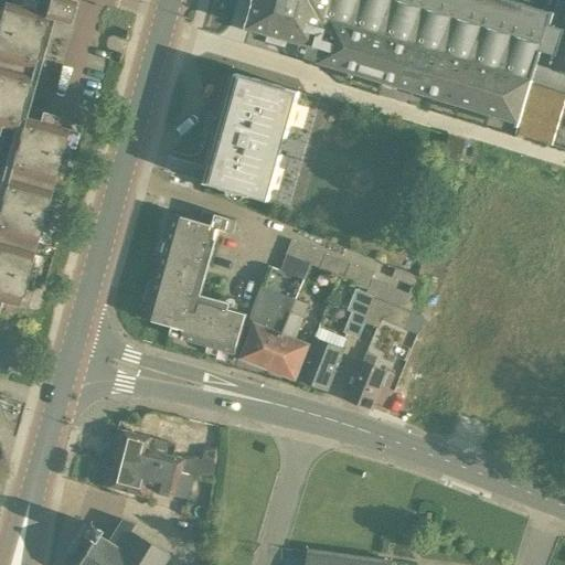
[(2,3),(0,10),(0,61),(31,70),(44,19),(67,24),(74,2),(65,0),(48,0),(46,4),(29,0),(11,0),(10,6),(2,3)]
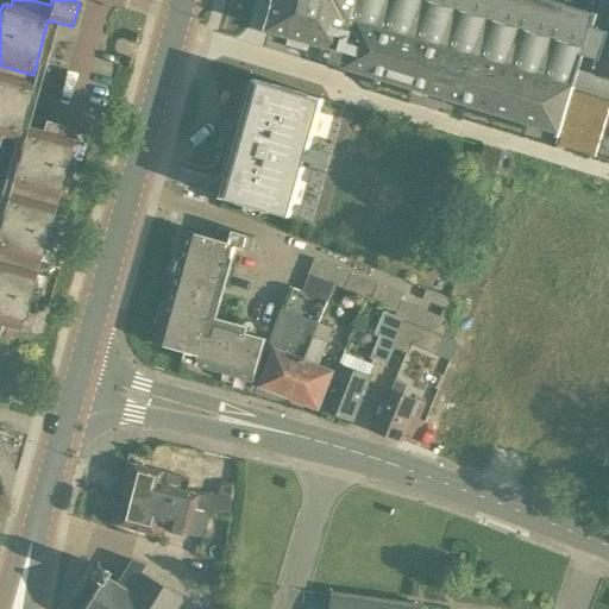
[(275,0),(267,30),(292,38),(290,43),(307,49),(309,43),(334,50),(332,63),(344,67),(344,68),(557,132),(578,60),(608,69),(608,0),(600,0),(596,14),(550,0),(275,0)]
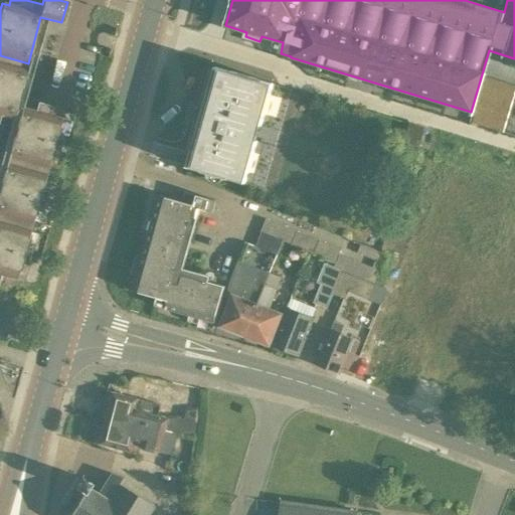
[(0,55),(0,138),(6,117),(13,119),(19,98),(28,63),(0,55)]
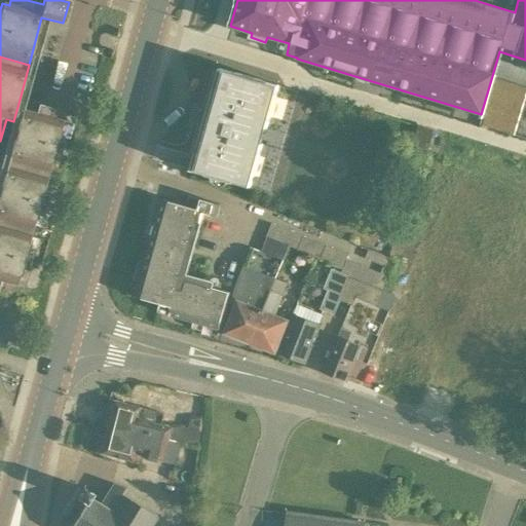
[(234,184),(234,183),(250,188),(278,86),(263,81),(235,73),(220,69),(190,171),(207,175),(207,176),(234,184)]
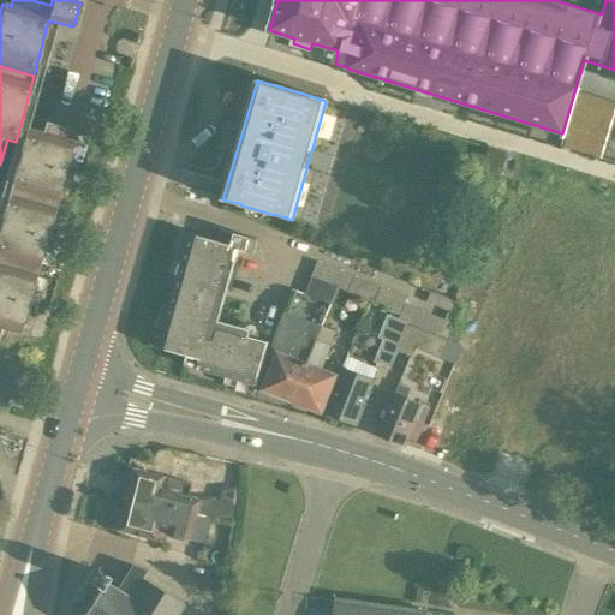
[(27,127),(11,181),(59,195),(73,142),(65,139),(69,130),(43,123),(41,132),(28,129),(27,127)]
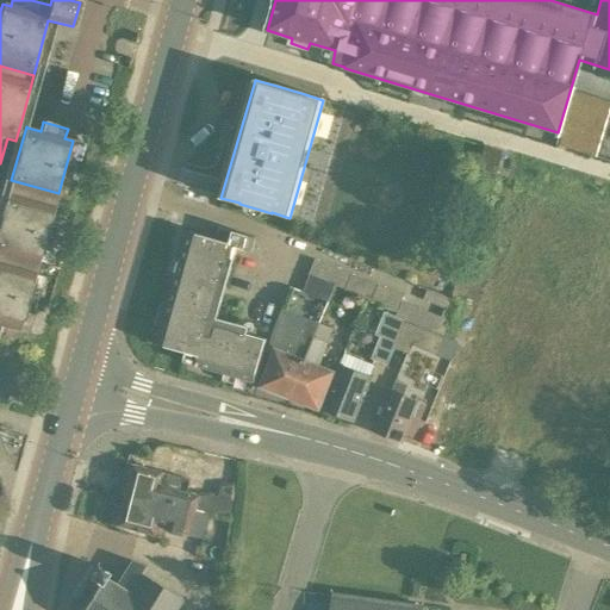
[(486,147),(477,176),(489,180),(493,181),(502,151),(486,147)]
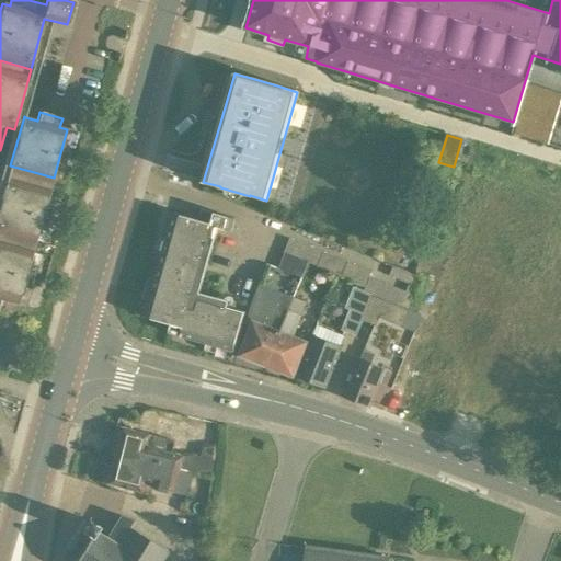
[(10,169),(0,203),(0,233),(35,243),(54,178),(10,165),(10,169)]
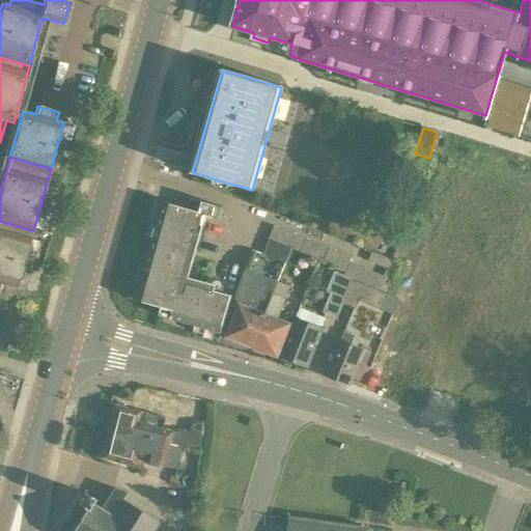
[(164,201),(136,301),(172,311),(170,318),(221,333),(232,296),(182,281),(200,215),(220,220),(223,207),(190,198),(187,208),(164,201)]
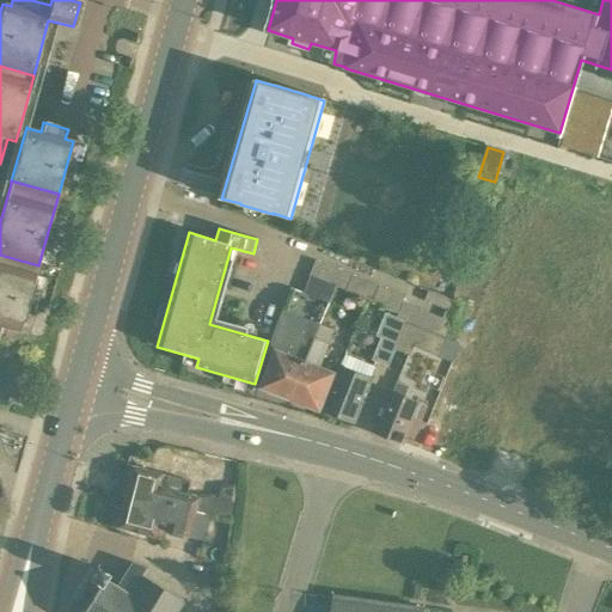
[(0,255),(0,328),(1,329),(20,334),(38,265),(0,255)]
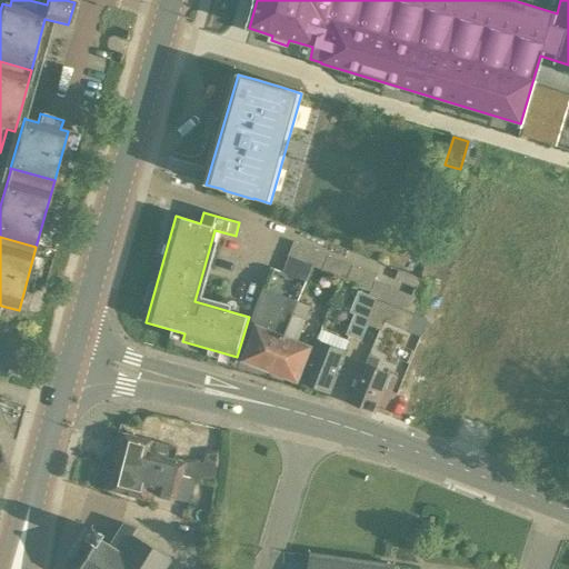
[(371,290),(382,295),(418,309),(429,281),(399,270),(395,280),(415,288),(411,296),(375,281),(377,275),(293,242),(288,257),(313,267),(371,289),(371,290)]
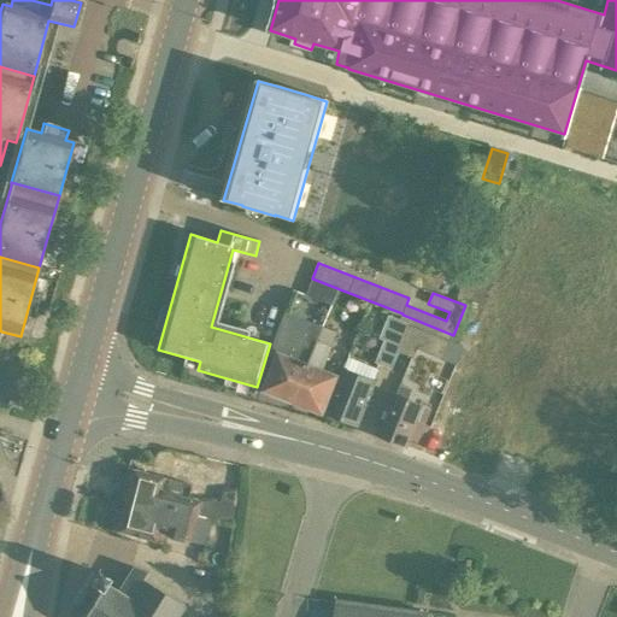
[(334,304),(340,289),(312,278),(306,293),(334,304)]
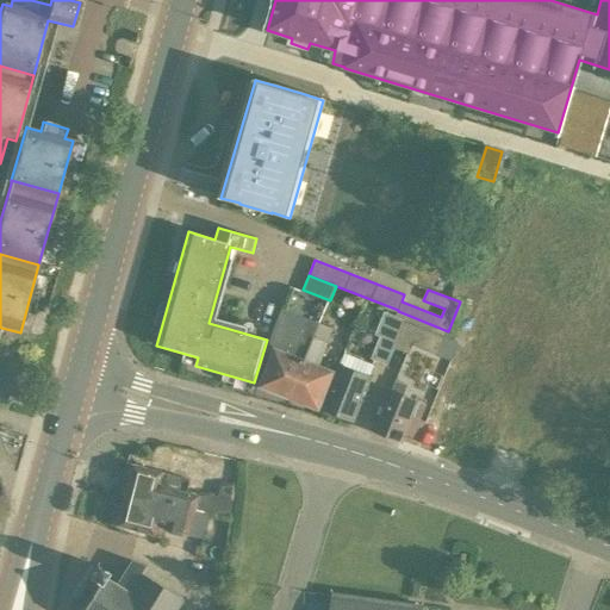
[(410,316),(398,311),(396,316),(384,312),(374,335),(379,337),(371,359),(387,366),(394,349),(397,350),(410,316)]
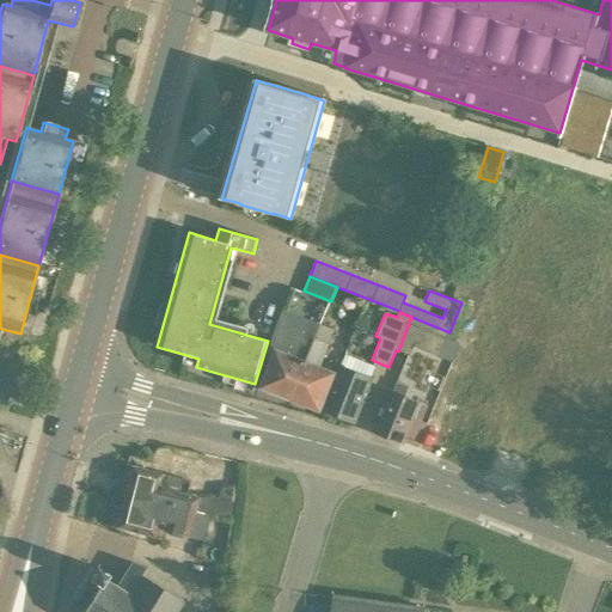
[(439,356),(450,332),(411,317),(398,352),(410,355),(414,347),(439,356)]
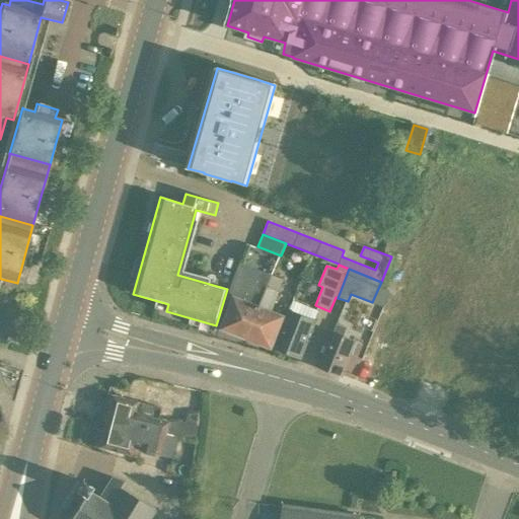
[(246,338),(270,275),(258,271),(255,280),(236,273),(233,281),(228,298),(234,301),(223,328),(246,338)]
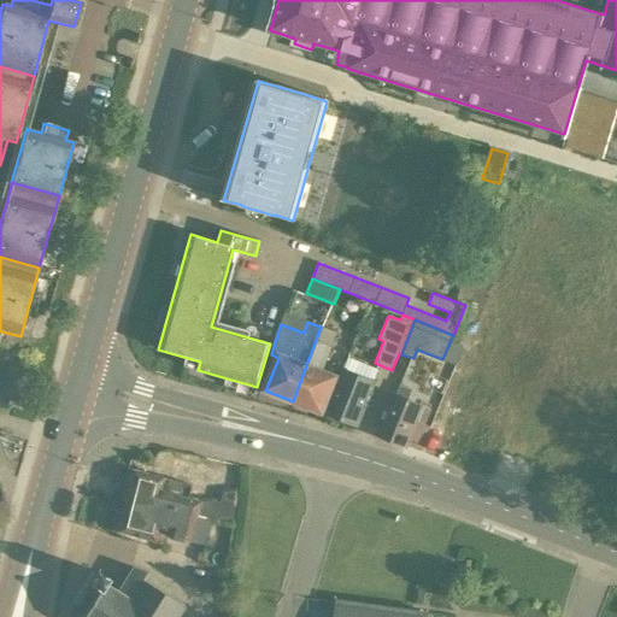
[(321,327),(293,401),(322,413),(335,377),(322,372),(338,334),(321,327)]
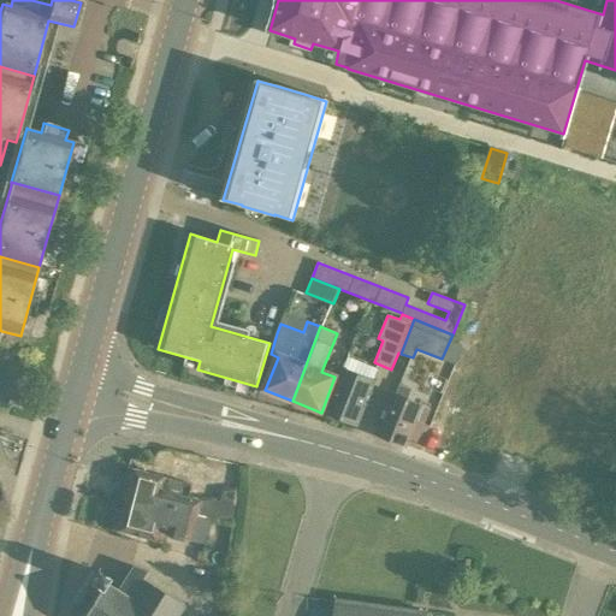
[(343,369),(326,414),(357,426),(375,381),(343,369)]
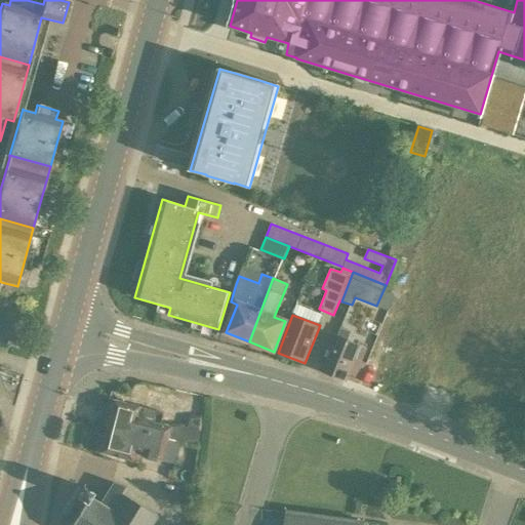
[(351,332),(340,328),(337,336),(334,335),(320,370),(346,380),(360,346),(347,340),(351,332)]
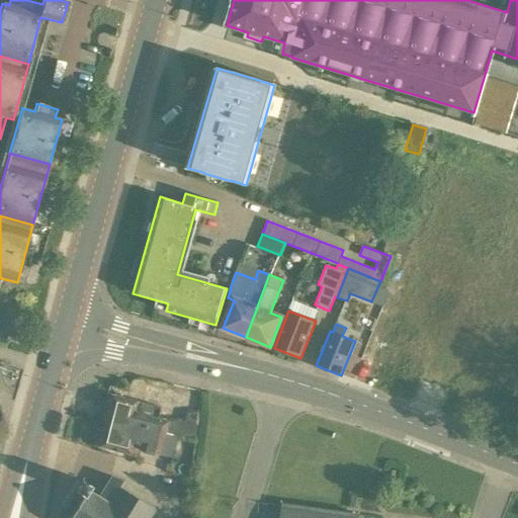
[(110,396),(103,423),(138,431),(138,428),(177,438),(178,436),(194,440),(195,425),(177,420),(166,422),(156,419),(159,408),(110,396)]
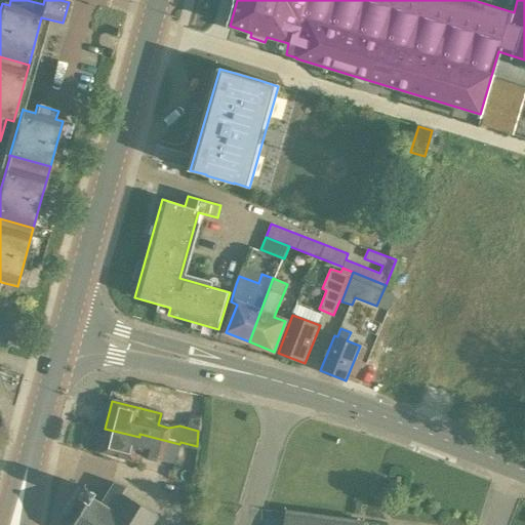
[(139,437),(105,429),(98,452),(130,460),(138,462),(139,455),(160,461),(174,465),(179,444),(139,434),(139,437)]
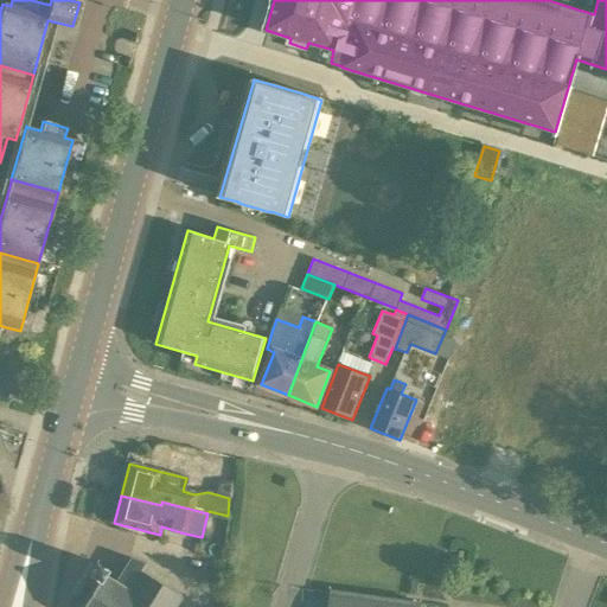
[(103,575),(106,570),(95,563),(85,579),(69,605),(71,606),(173,606),(180,598),(139,572),(145,563),(128,558),(114,581),(103,575)]
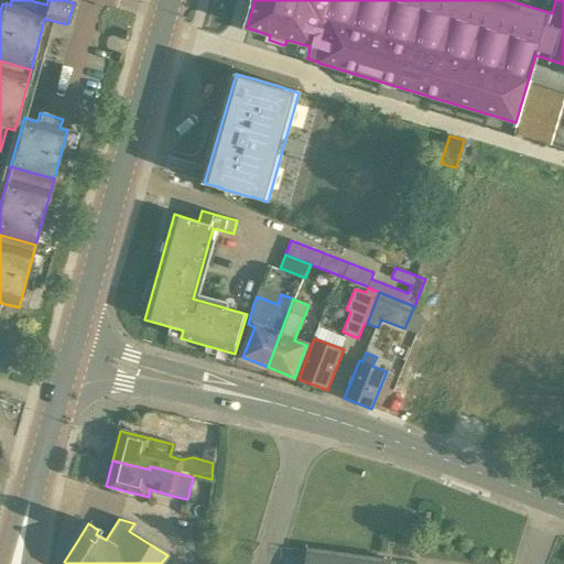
[(305,563),(388,563),(389,560),(308,549),(305,563)]
